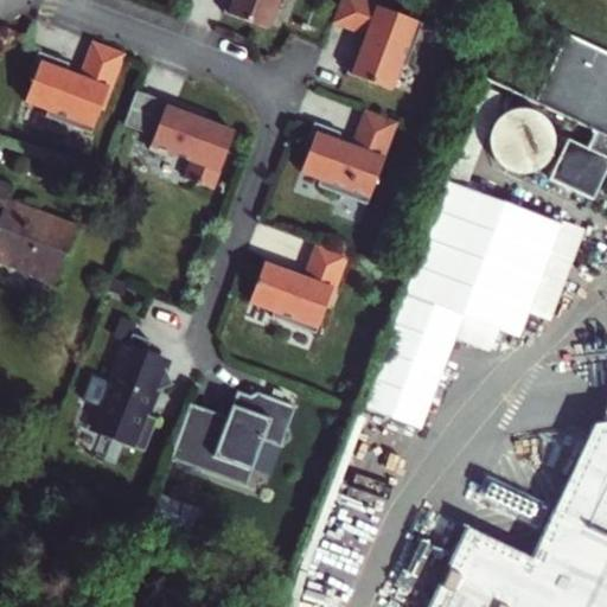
[(227,0),(222,13),(267,30),(276,5),(282,7),(283,0),(227,0)]
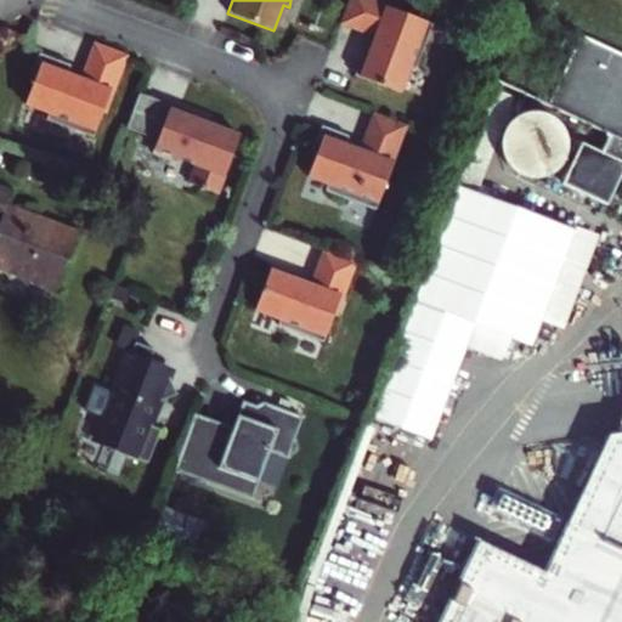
[(363,50),(352,75),(397,92),(407,67),(413,69),(430,24),(403,13),(383,6),(384,3),(375,0),(348,0),(339,24),(374,38),(369,51),(363,50)]
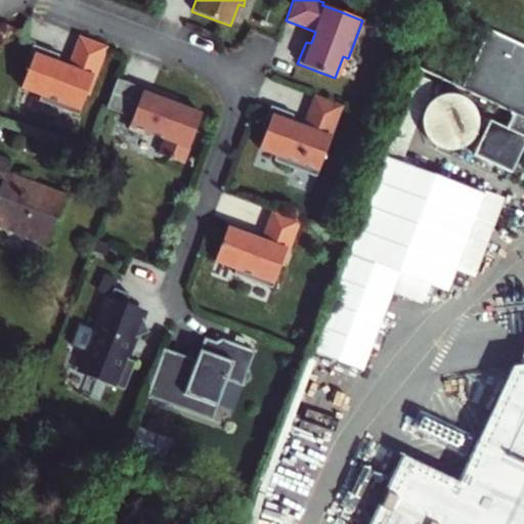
[(341,9),(323,2),(322,5),(340,11),(341,9)]
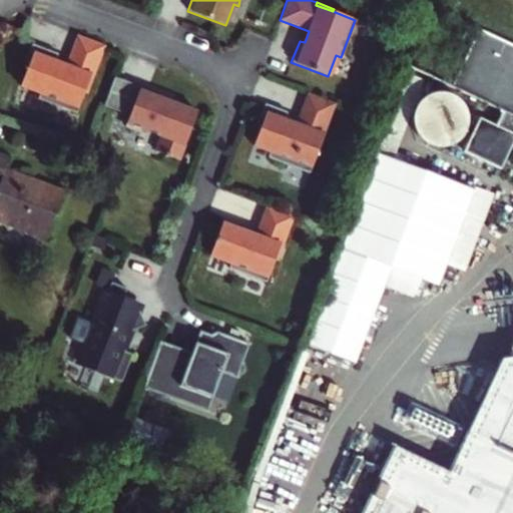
[(512,47),(479,31),(452,87),(504,111),(512,115),(512,47)]
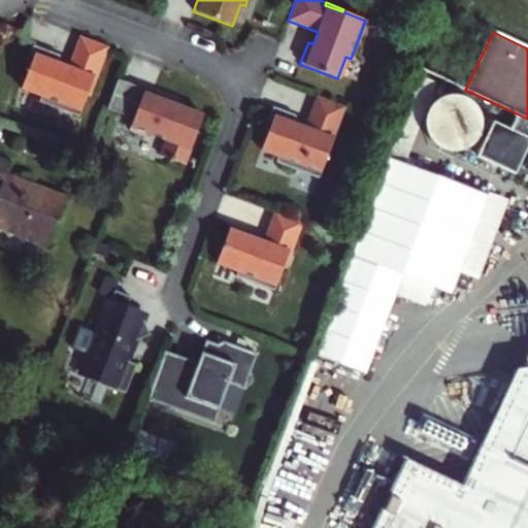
[(89,93),(95,75),(98,76),(109,44),(80,33),(69,64),(58,60),(61,52),(34,42),(29,57),(31,62),(23,86),(42,93),(40,99),(81,113),(89,93)]
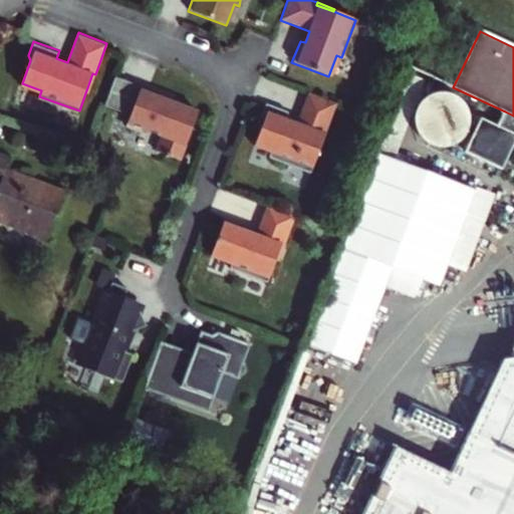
[(374,152),(393,158),(423,77),(406,71),(374,152)]
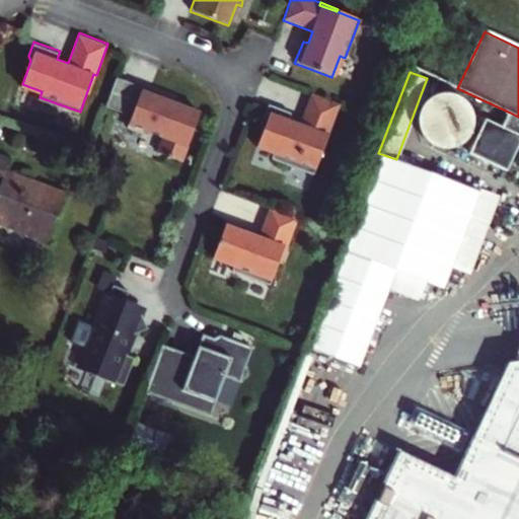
[(93,74),(87,91),(90,92),(96,75),(93,74)]
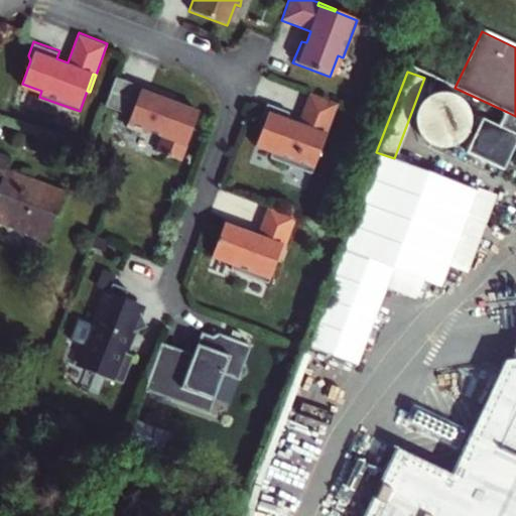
[(143,87),(117,77),(106,104),(132,114),(128,126),(142,131),(147,129),(163,135),(158,150),(167,153),(167,154),(171,156),(172,155),(181,159),(200,111),(183,105),(142,89),(143,87)]
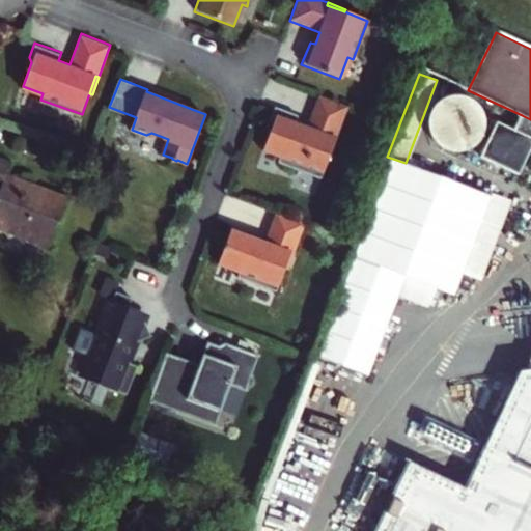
[(147,89),(146,91),(189,108),(190,105),(147,89)]
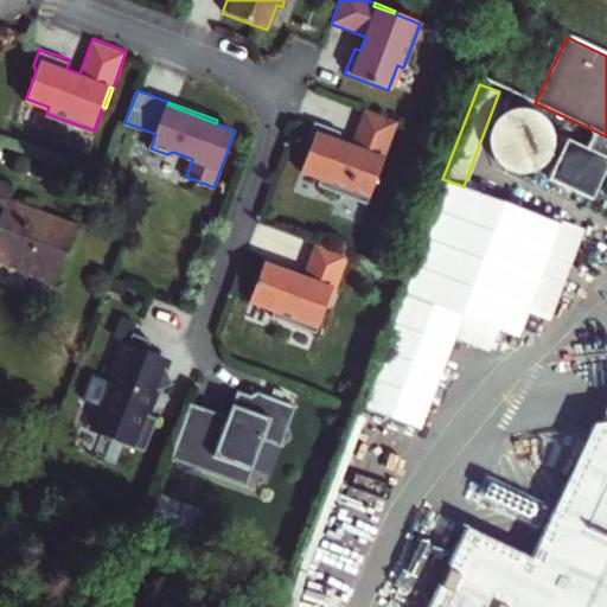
[(517,107),(505,109),(494,117),(487,128),(486,140),(489,152),(496,163),(506,170),(519,171),(531,168),(542,161),(548,151),(550,138),(548,126),(541,116),(530,109),(517,107)]
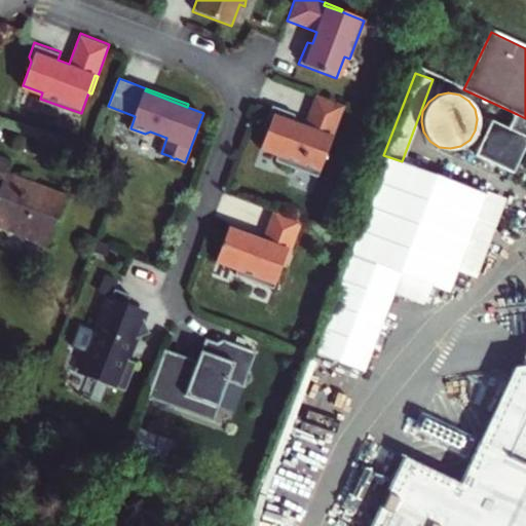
[(343,106),(314,96),(303,127),(292,123),(295,115),(271,107),(266,121),(268,126),(259,150),(276,157),(278,157),(276,163),(316,178),(343,106)]
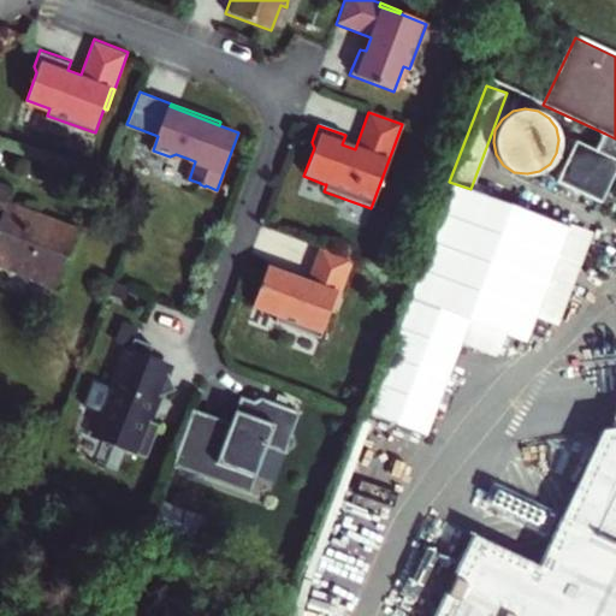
[(615,138),(605,134),(596,154),(572,142),(554,181),(598,202),(615,164),(615,138)]
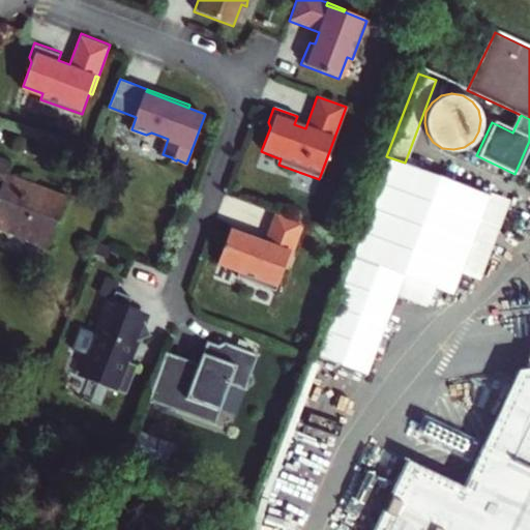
[(317,352),(367,372),(405,273),(453,291),(490,195),(405,163),(386,156),(350,253),(354,254),(317,352)]
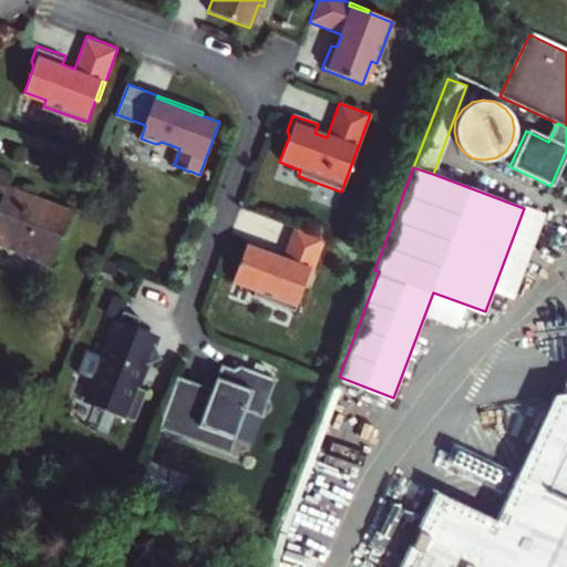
[(13,208),(0,244),(61,268),(82,217),(21,192),(26,181),(12,175),(0,203),(13,208)]
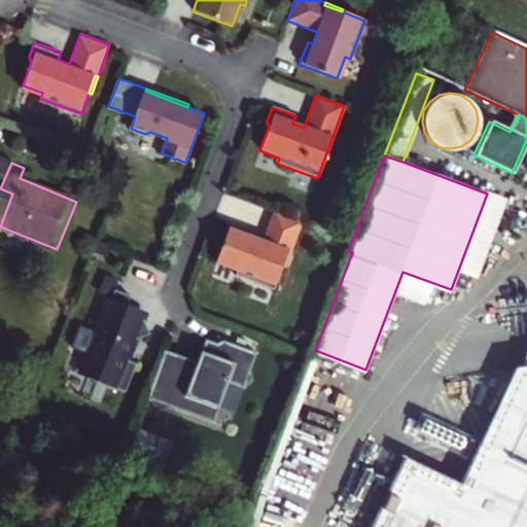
[(304,222),(274,212),(262,243),(252,239),(255,231),(229,221),(222,238),(223,245),(214,270),(234,277),(232,283),(272,297),(288,254),(291,255),(304,222)]
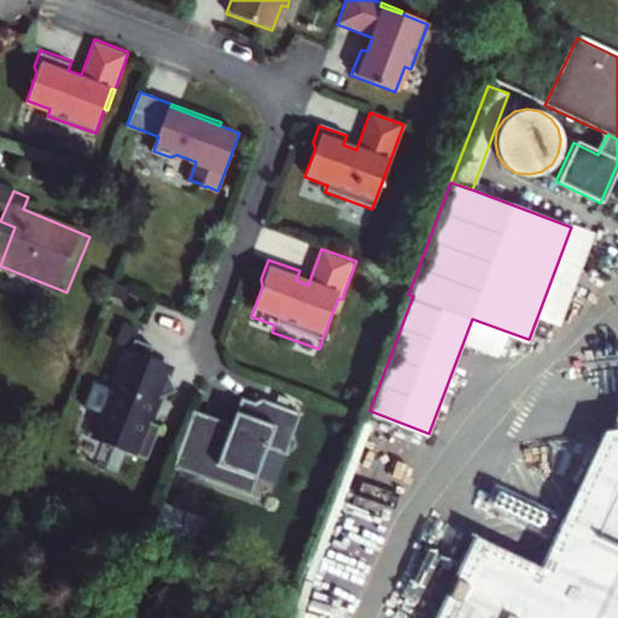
[(132,354),(127,353),(101,420),(108,423),(99,444),(149,462),(162,429),(151,425),(161,401),(178,395),(165,366),(151,361),(155,350),(136,343),(132,354)]
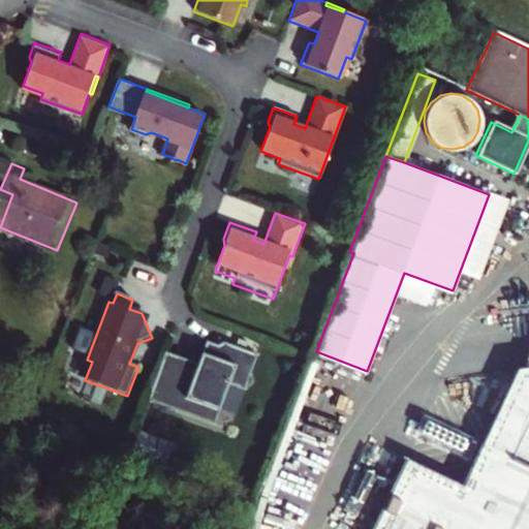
[(192,382),(160,371),(149,400),(215,424),(230,383),(246,390),(258,353),(225,342),(219,344),(208,341),(192,382)]
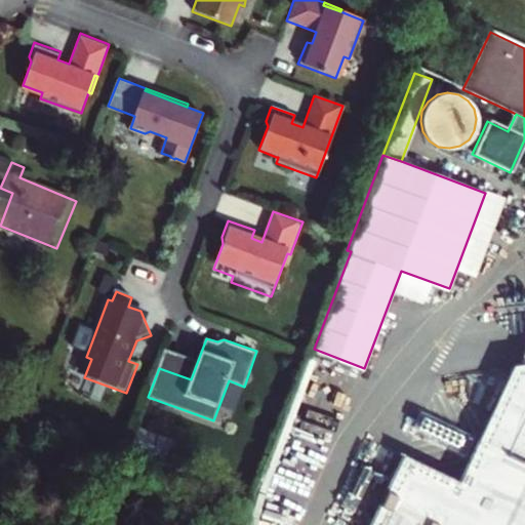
[(166,349),(159,368),(191,379),(198,360),(166,349)]
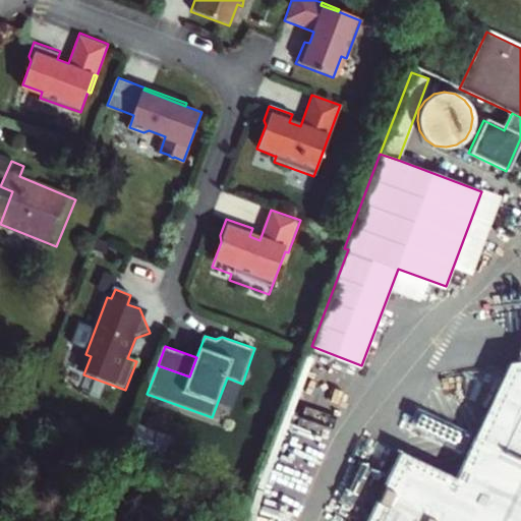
[(520,520),(520,354),(519,359),(511,363),(456,479),(401,453),(368,520),(520,520)]
